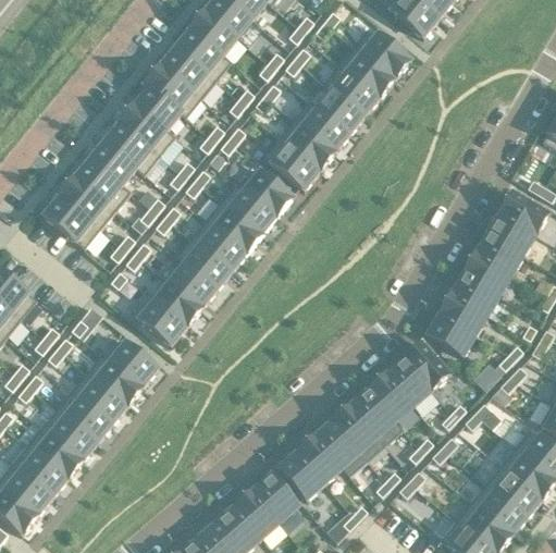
[(214,0),(204,13),(237,40),(252,22),(226,0),(214,0)]
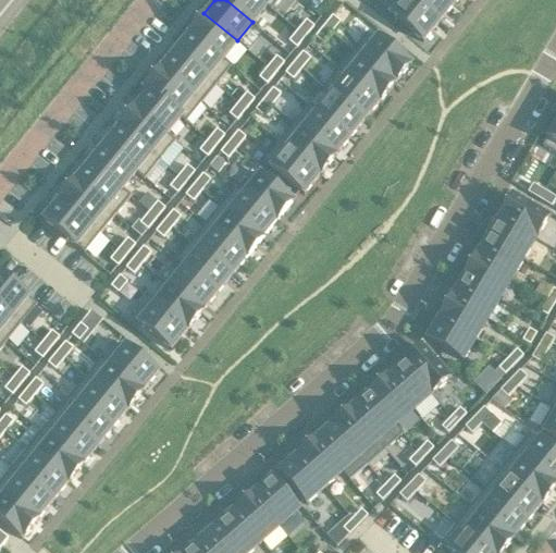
[(226,0),(252,22),(268,3),(264,0),(226,0)]
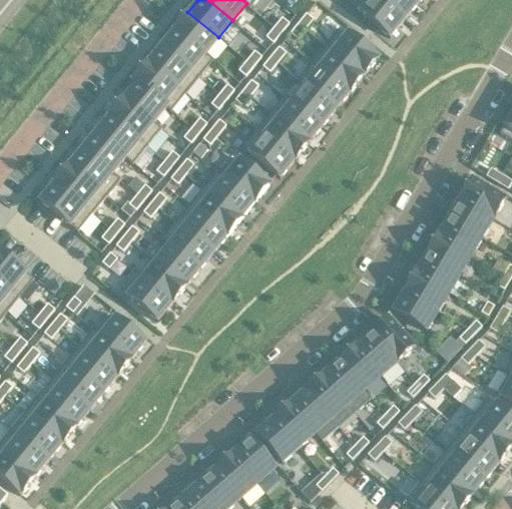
[(361,0),(355,8),(389,36),(403,18),(381,0),(361,0)]
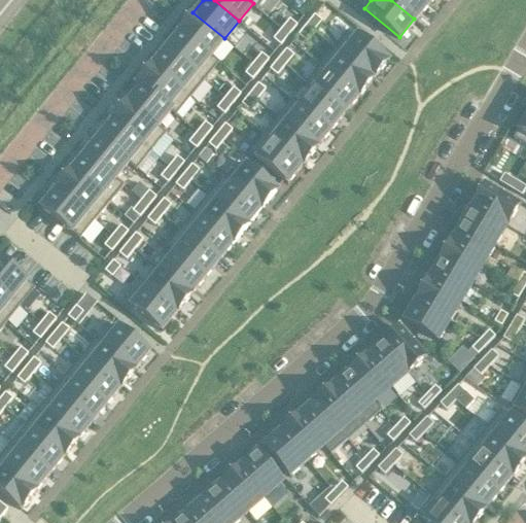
[(391,0),(414,19),(428,1),(427,0),(391,0)]
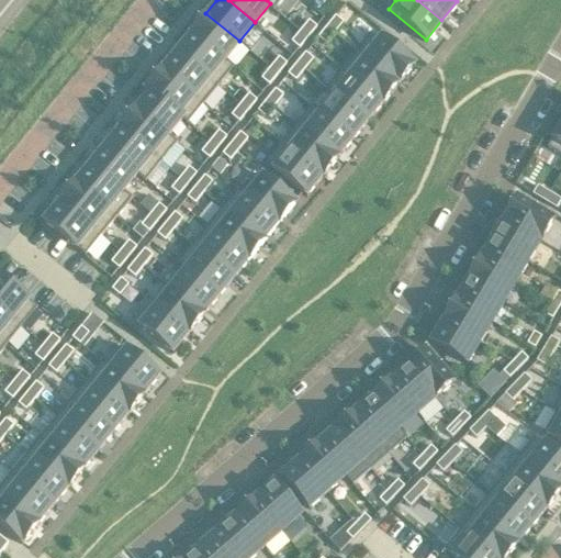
[(205,13),(191,31),(224,59),(239,41),(205,13)]
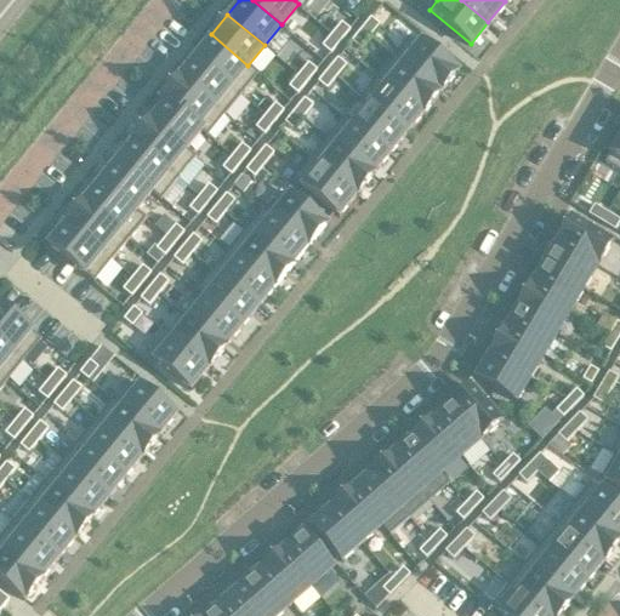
[(364,20),(359,26),(368,34),(377,22),(369,15),(364,20)]
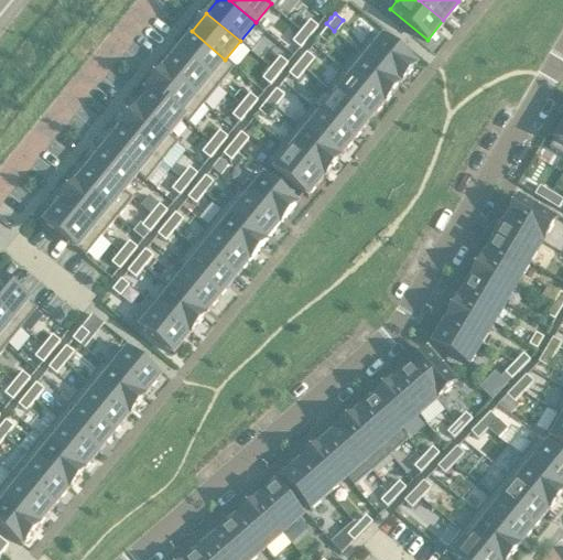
[(307,18),(299,29),(307,35),(316,24),(307,18)]
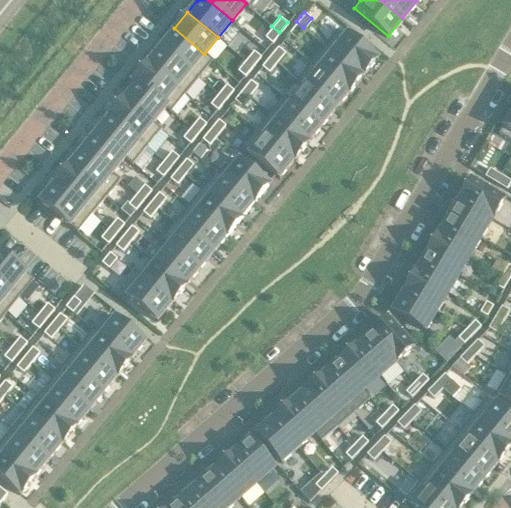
[(296,21),(288,31),(295,37),(303,28),(296,21)]
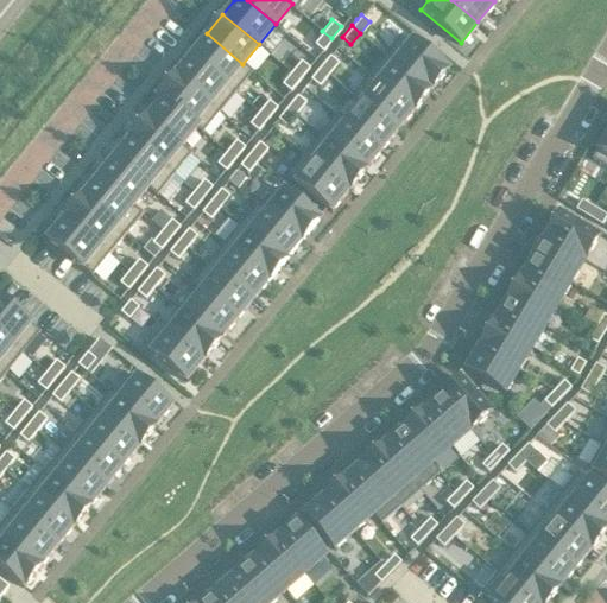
[(403,30),(385,50),(431,88),(449,68),(411,37),(403,30)]
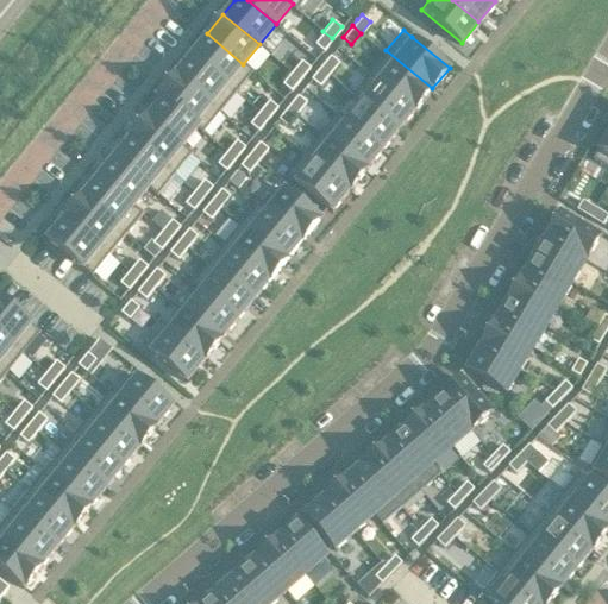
[(323,31),(313,42),(323,49),(332,38),(323,31)]
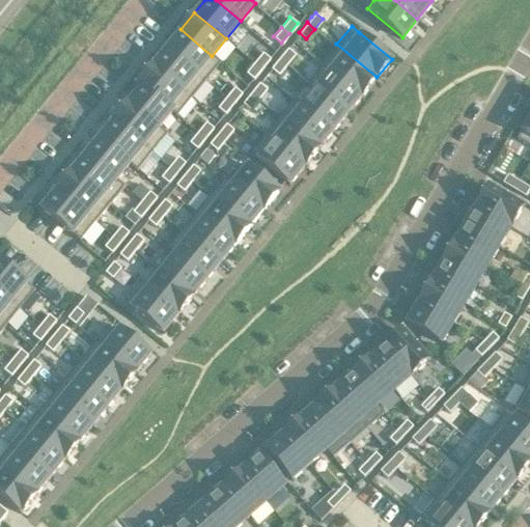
[(179,30),(166,47),(204,79),(219,62),(212,56),(180,29),(179,30)]
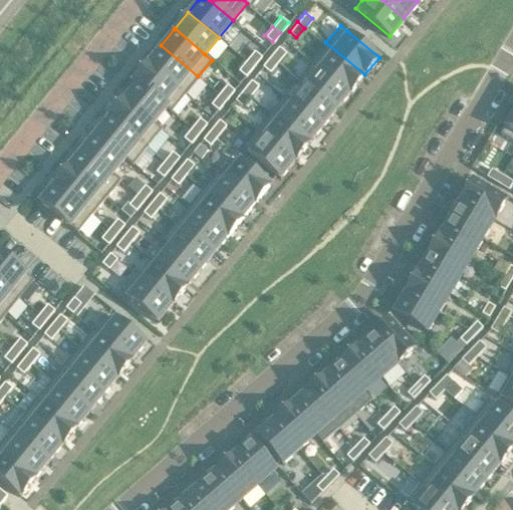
[(325,42),(311,60),(350,92),(364,74),(325,42)]
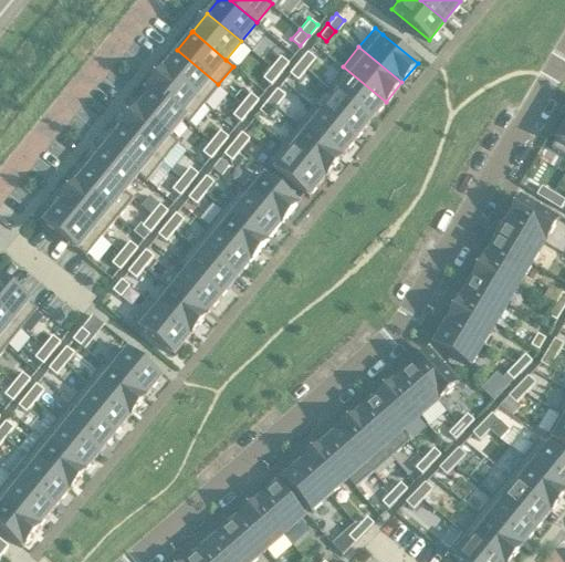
[(176,52),(161,70),(202,103),(217,85),(218,84),(177,50),(176,52)]
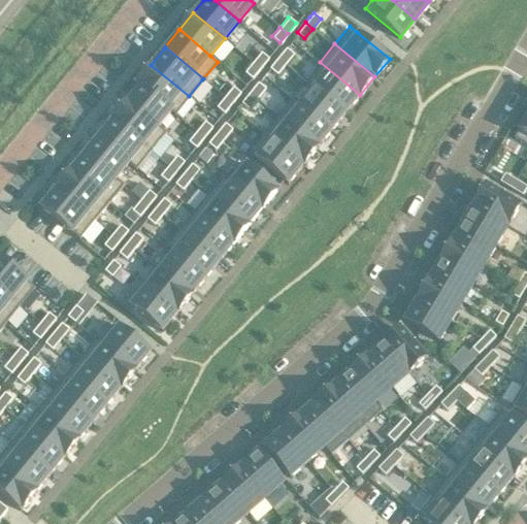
[(285,46),(276,57),(281,60),(285,63),(293,54),(289,51),(285,46)]
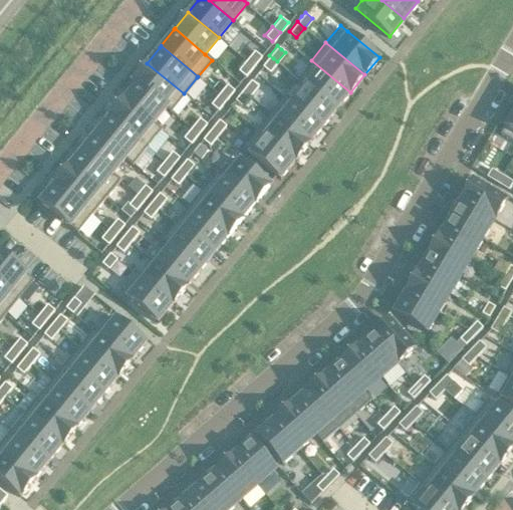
[(253,49),(245,59),(253,65),(261,55),(253,49)]
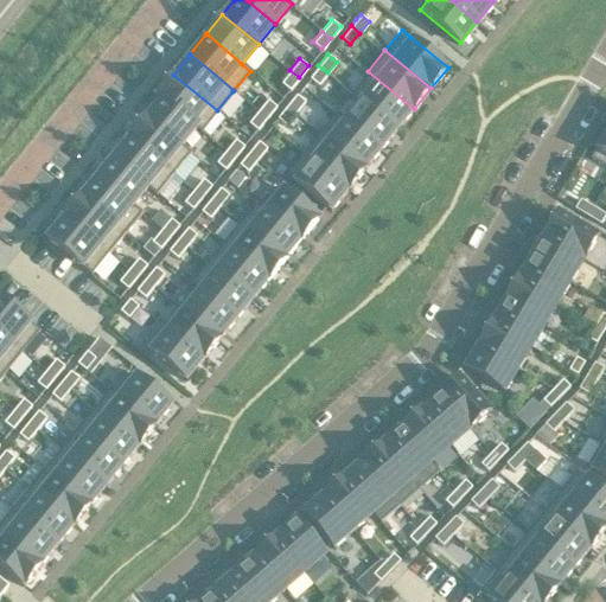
[(318,65),(308,77),(318,84),(327,72),(323,69),(318,65)]
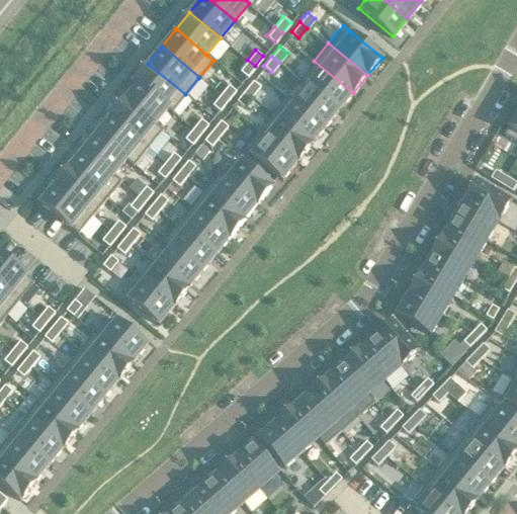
[(247,60),(239,69),(247,76),(255,66),(247,60)]
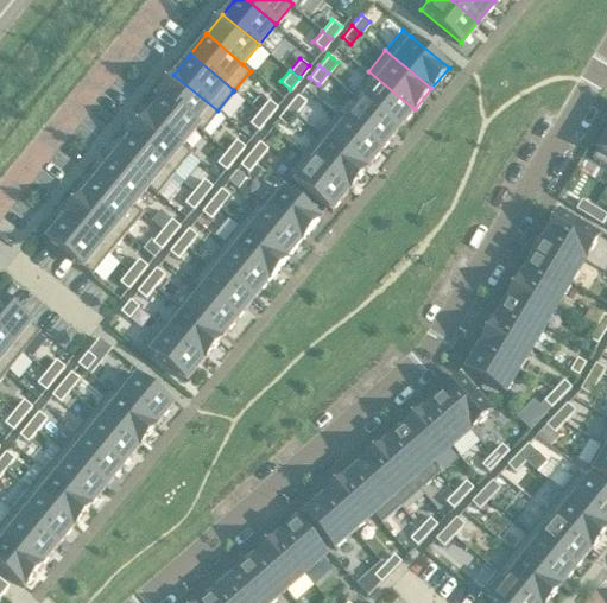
[(368,71),(351,91),(361,99),(398,129),(415,109),(368,71)]
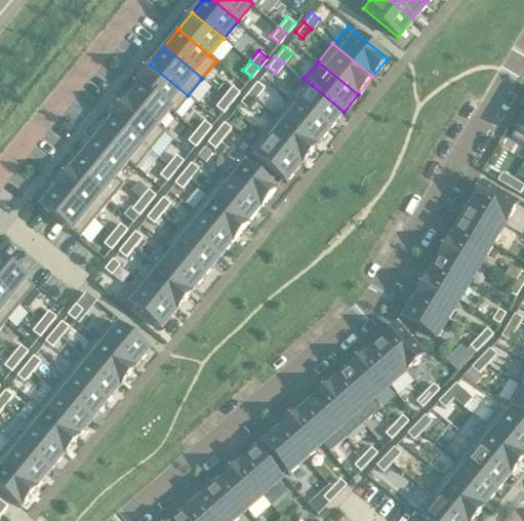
[(149,66),(135,82),(138,84),(170,110),(174,113),(187,97),(188,95),(150,65),(149,66)]
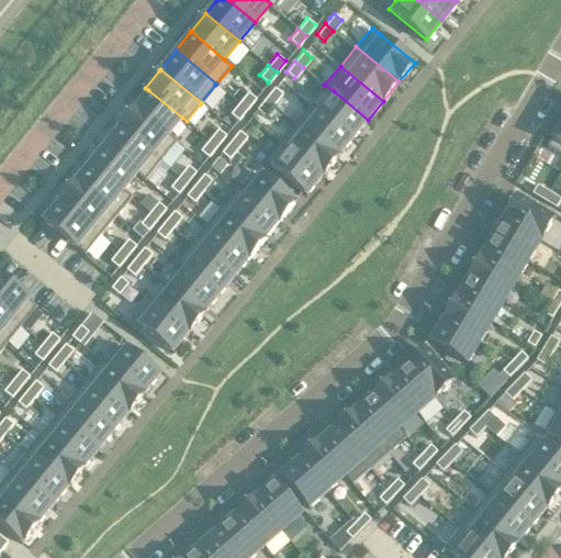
[(273,86),(265,97),(273,103),(282,93),(273,86)]
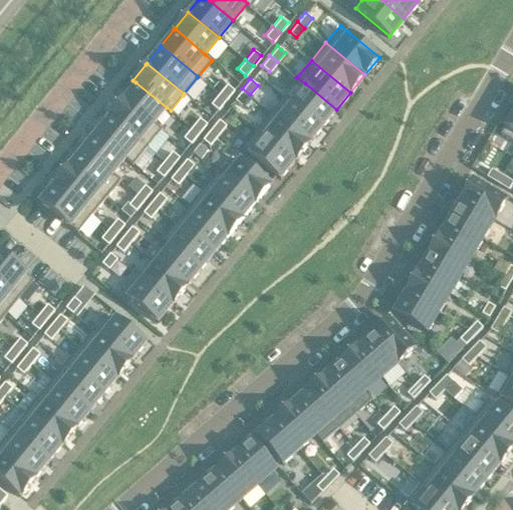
[(123,97),(122,98),(154,124),(167,107),(136,82),(123,97)]
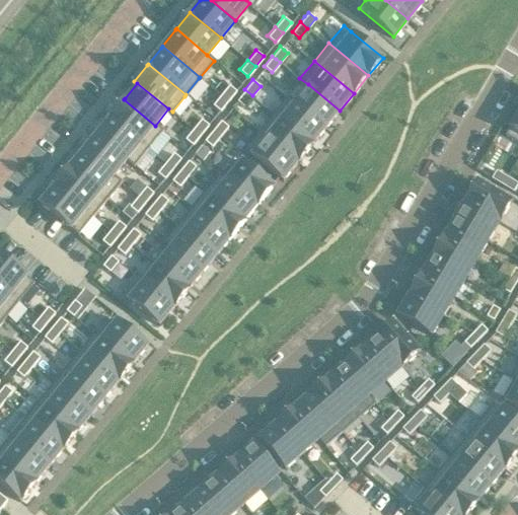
[(228,84),(220,93),(227,100),(235,90),(228,84)]
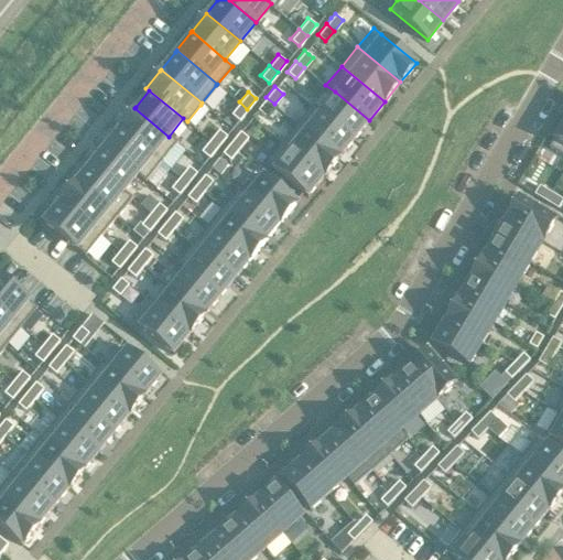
[(335,92),(318,111),(354,139),(369,120),(335,92)]
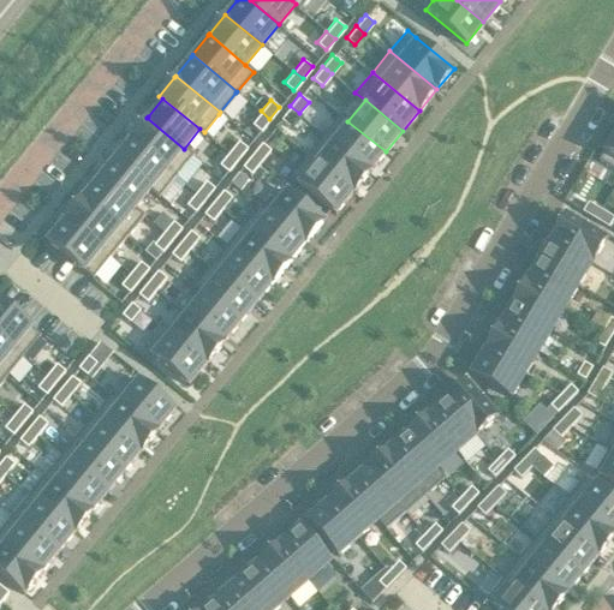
[(290,106),(280,118),(290,125),(299,113),(290,106)]
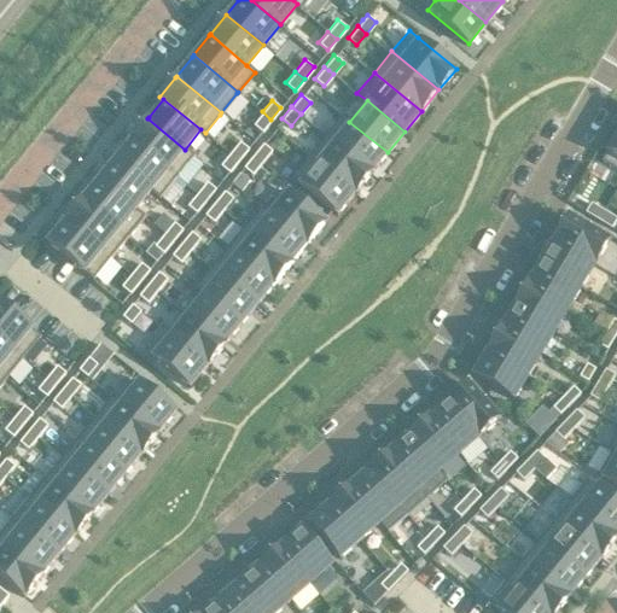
[(262,111),(252,123),(261,130),(271,120),(262,111)]
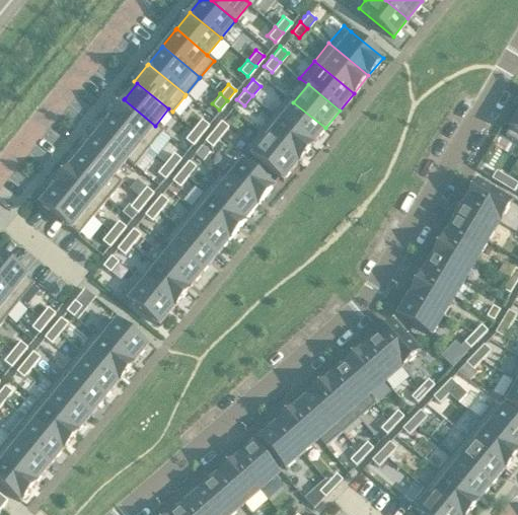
[(517,103),(517,109),(504,134),(517,142),(517,94),(514,101),(517,103)]
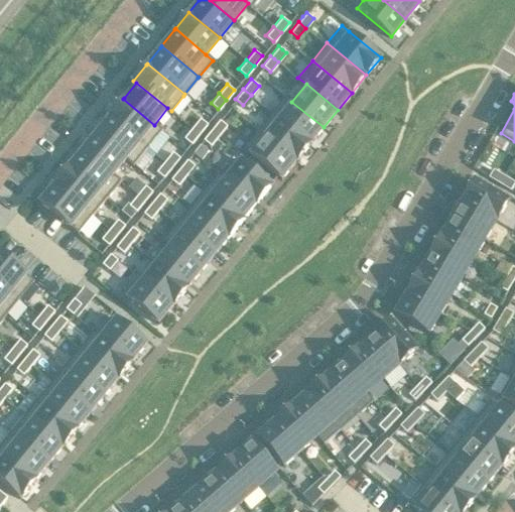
[(283,95),(269,112),(309,145),(324,127),(291,102),(283,95)]
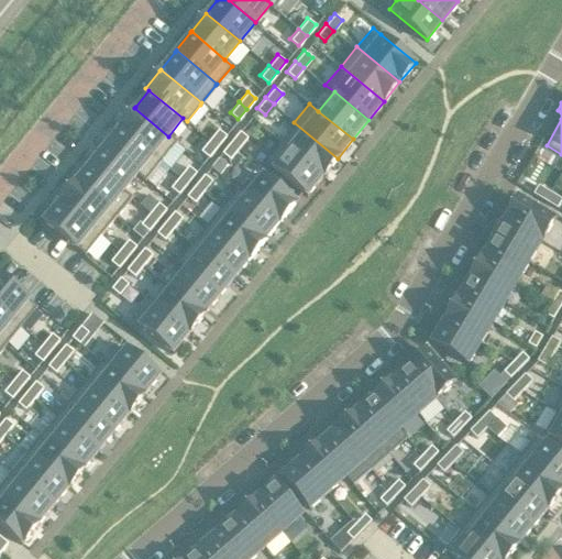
[(120,125),(119,127),(161,161),(161,160),(175,142),(168,136),(134,108),(120,125)]
